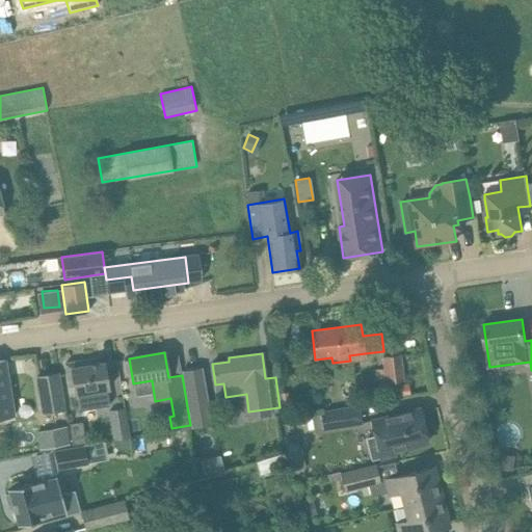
[(382,357),(383,369),(376,369),(377,381),(402,379),(400,356),(382,357)]
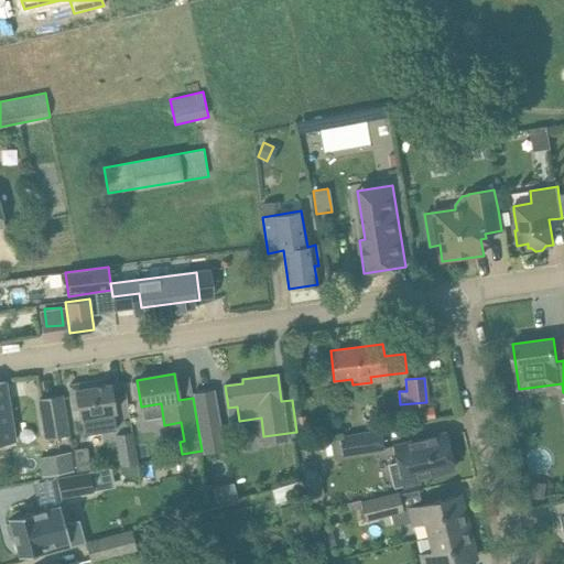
[(116,430),(112,413),(115,412),(110,384),(97,387),(96,381),(69,386),(73,410),(78,409),(80,419),(82,419),(84,435),(116,430)]
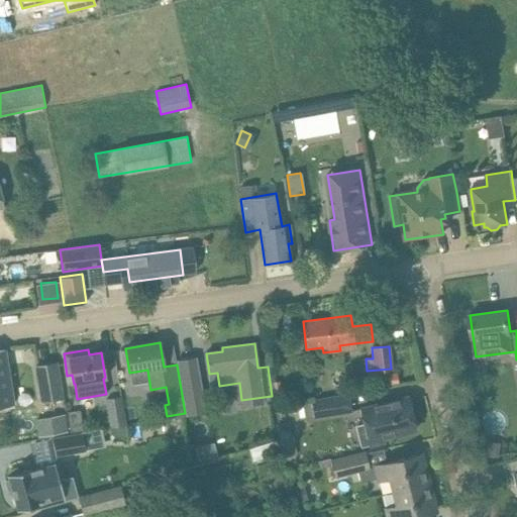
[(0,350),(0,405),(13,404),(4,350),(0,350)]
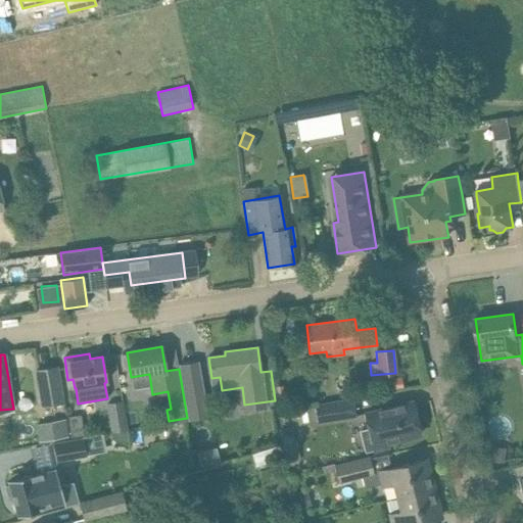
[(197,358),(178,361),(188,420),(207,417),(197,358)]
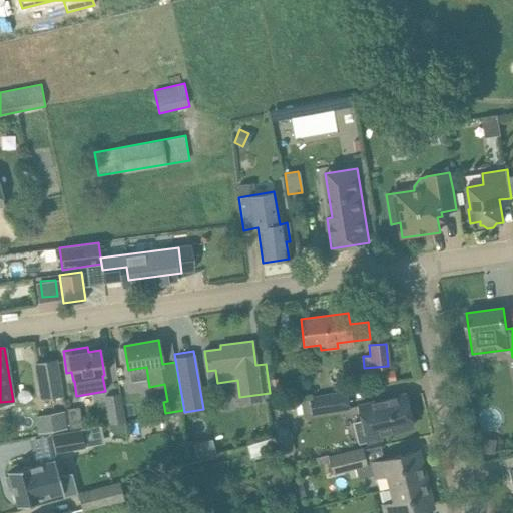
[(35,363),(41,399),(61,395),(55,360),(35,363)]
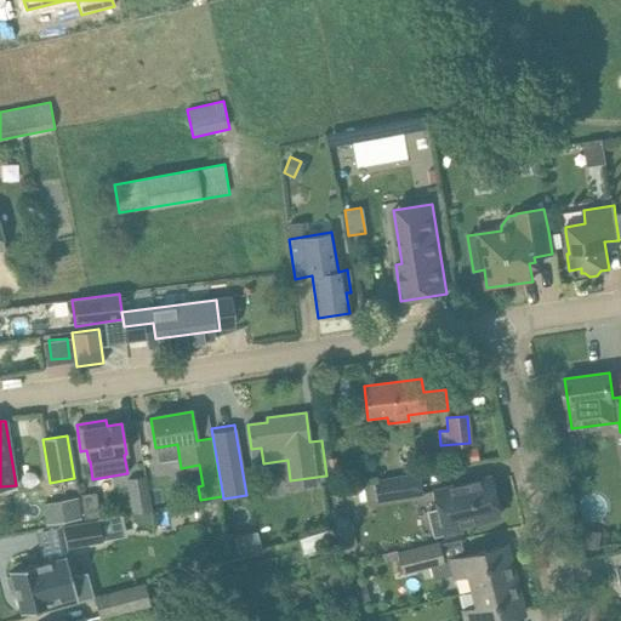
[(376,483),(380,500),(421,493),(417,476),(376,483)]
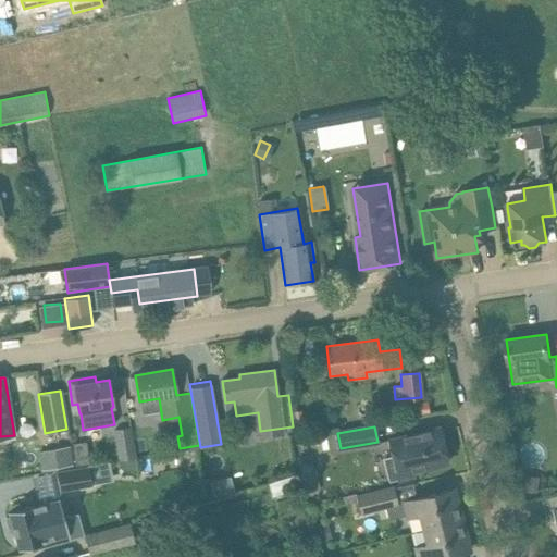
[(114,431),(118,453),(132,450),(128,428),(114,431)]
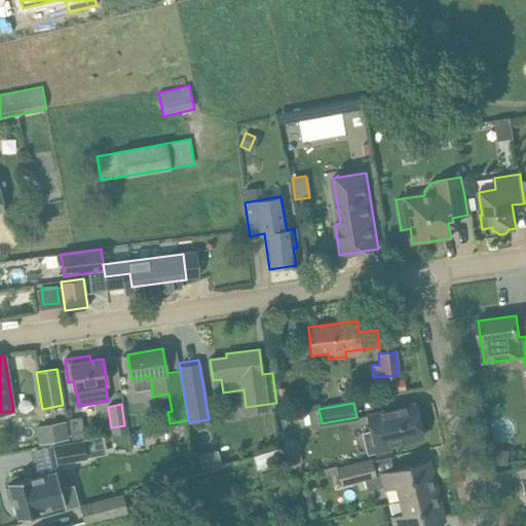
[(368,415),(371,430),(362,433),(367,455),(389,450),(388,446),(422,438),(414,404),(368,415)]
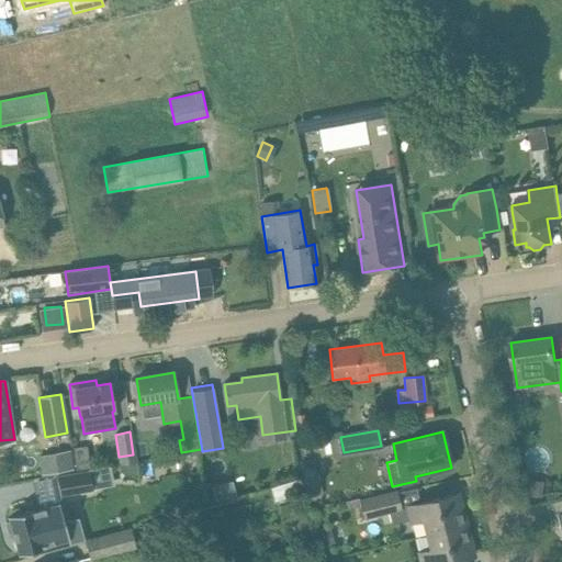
[(70,451),(38,457),(42,475),(74,470),(70,451)]
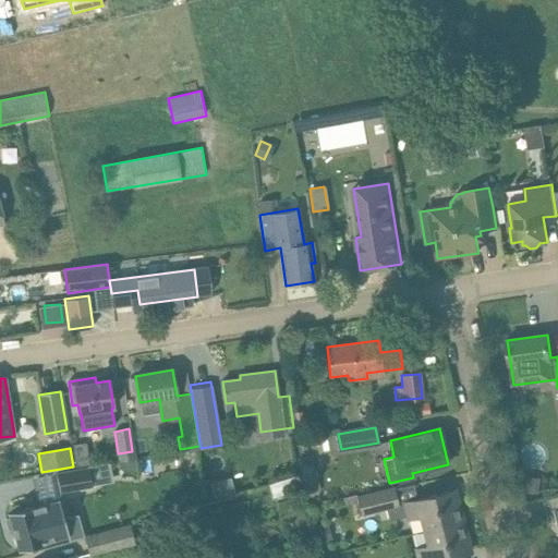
[(299,462),(301,475),(304,490),(319,487),(314,460),(299,462)]
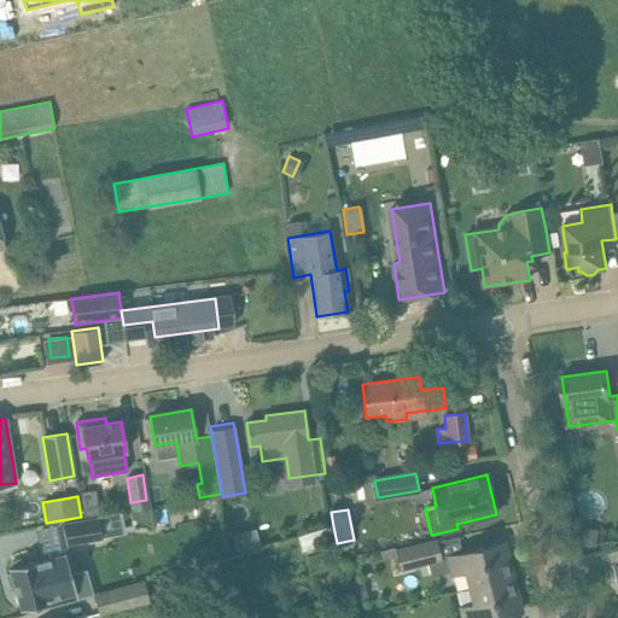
[(103,538),(98,518),(63,525),(68,544),(103,538)]
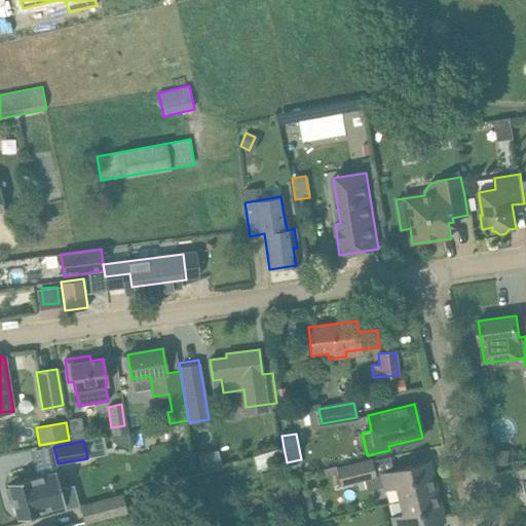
[(287,462),(284,448),(255,456),(259,468),(287,462)]
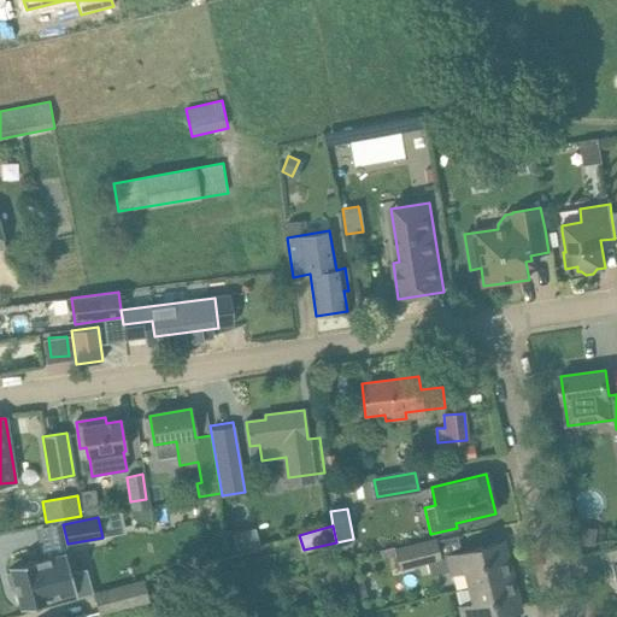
[(465,569),(470,587),(511,576),(503,542),(439,559),(434,540),(394,551),(399,569),(428,562),(432,576),(452,570),(452,573),(465,569)]
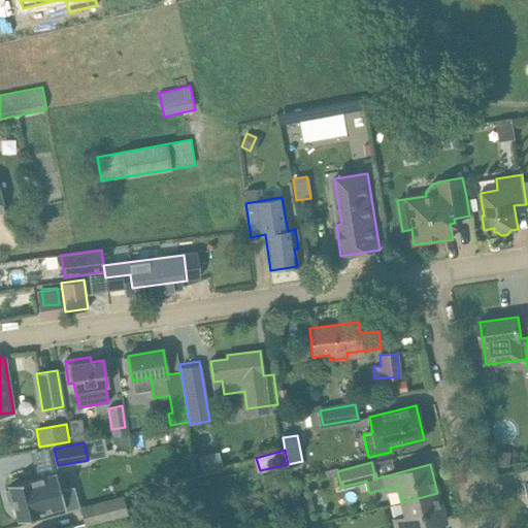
[(41,513),(65,506),(56,474),(32,481),(32,479),(20,482),(19,477),(9,480),(10,485),(8,485),(10,490),(5,491),(8,503),(13,502),(19,521),(42,515),(41,513)]
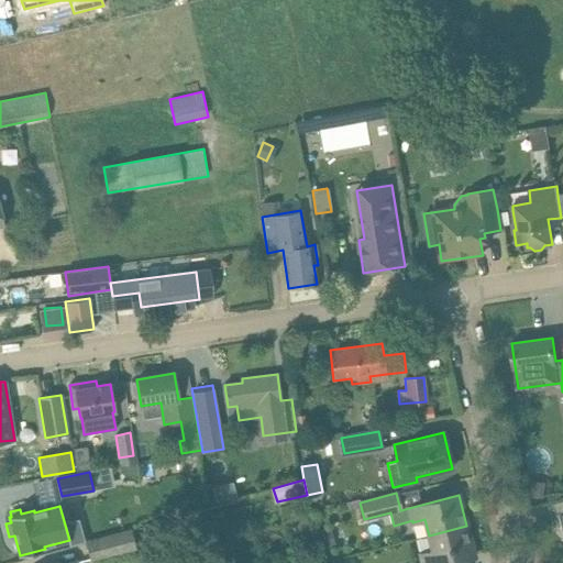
[(330,523),(313,527),(318,548),(334,543),(330,523)]
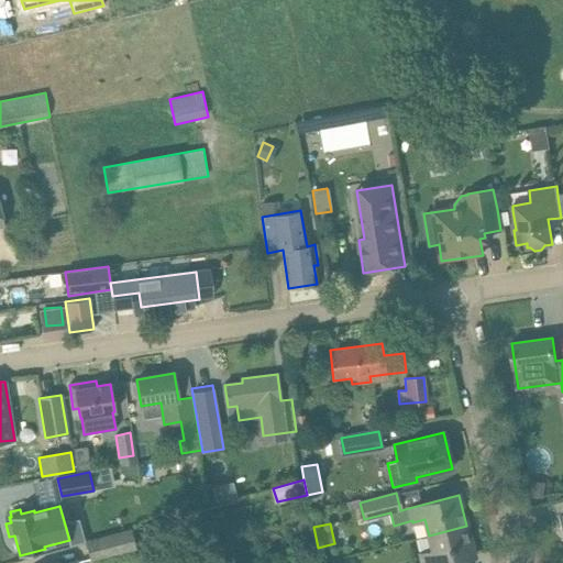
[(466,526),(429,536),(433,551),(421,553),(422,562),(451,562),(475,558),(466,526)]
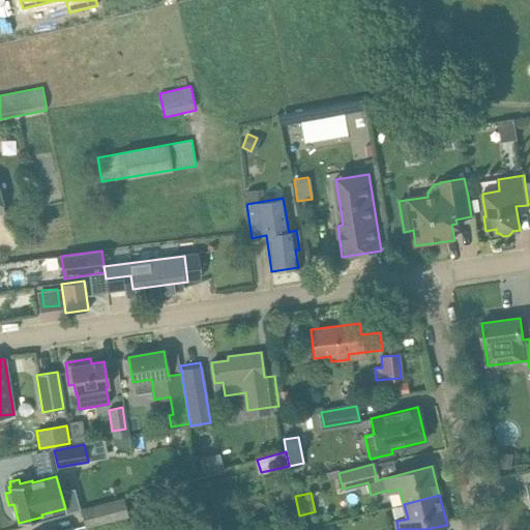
[(127,516),(123,499),(81,510),(85,527),(127,516)]
